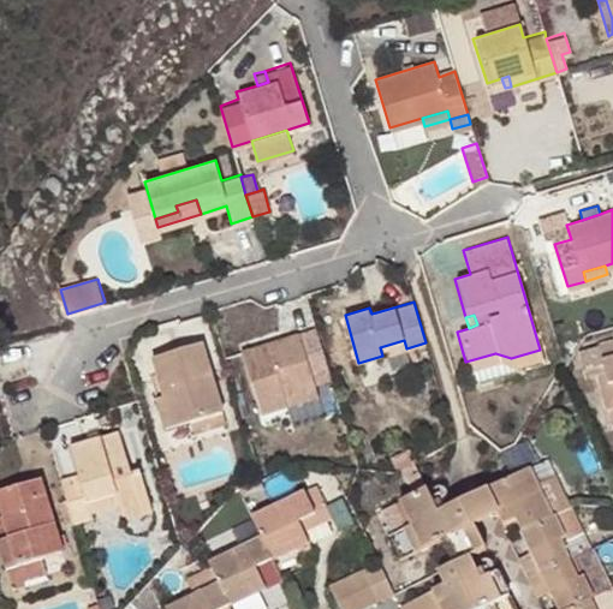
[(310,374),(328,368),(316,326),(283,336),(284,342),(269,347),(268,340),(242,348),(260,411),(286,404),(284,395),(315,386),(313,380),(310,374)]
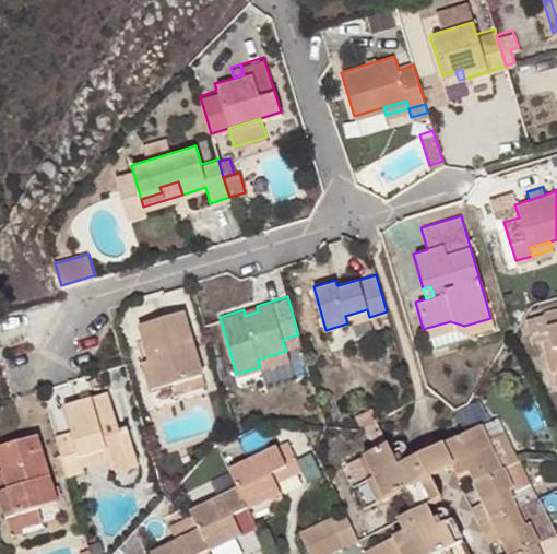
[(556,303),(542,307),(543,311),(553,346),(556,344),(556,303)]
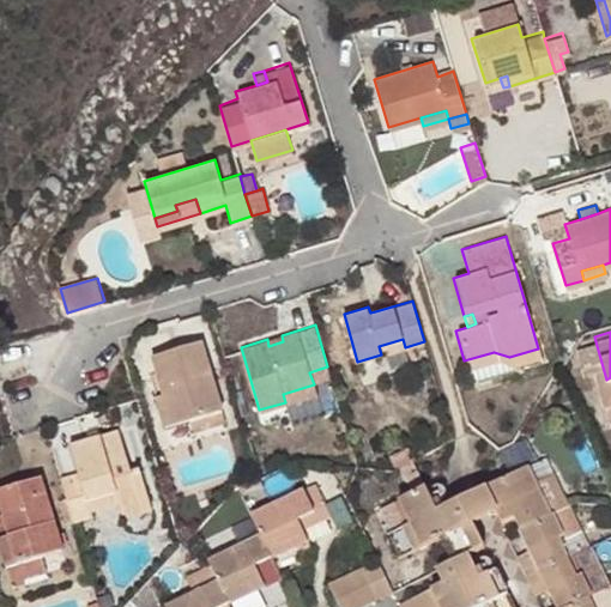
[(283,341),(282,335),(267,339),(268,346),(283,341)]
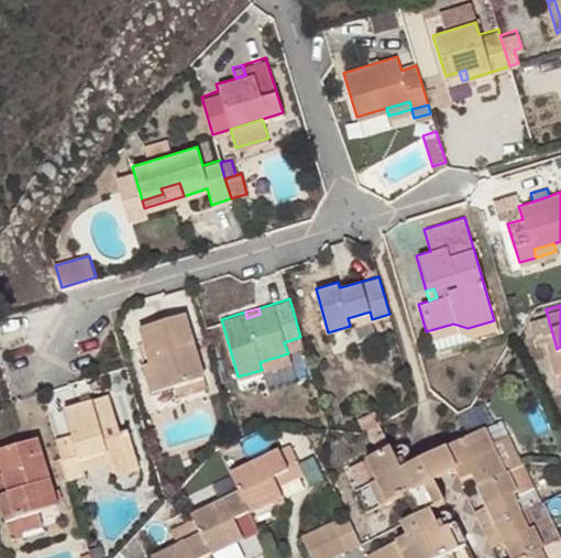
[(348,318),(350,326),(372,319),(370,312),(348,318)]
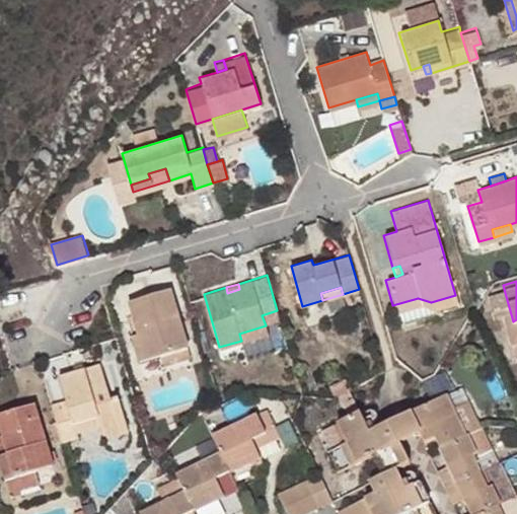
[(158,354),(187,347),(169,288),(128,300),(137,334),(139,333),(146,358),(158,354)]
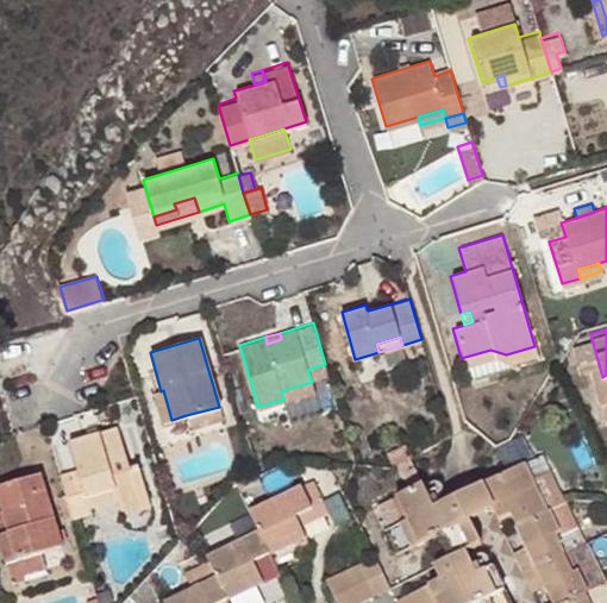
[(600,401),(606,399),(606,375),(602,377),(592,339),(573,345),(580,371),(590,369),(600,401)]
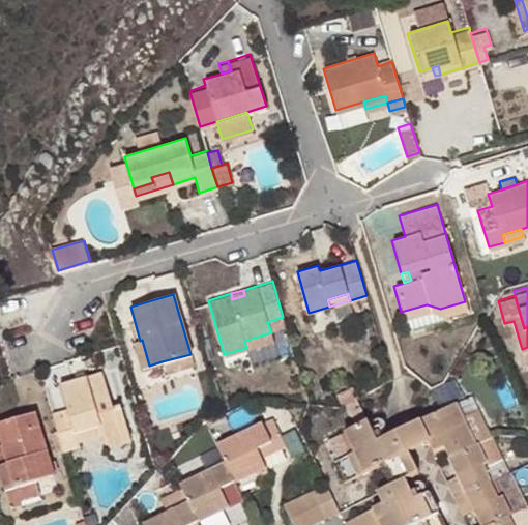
[(427,304),(401,312),(403,319),(428,313),(443,317),(468,311),(465,301),(440,309),(427,304)]
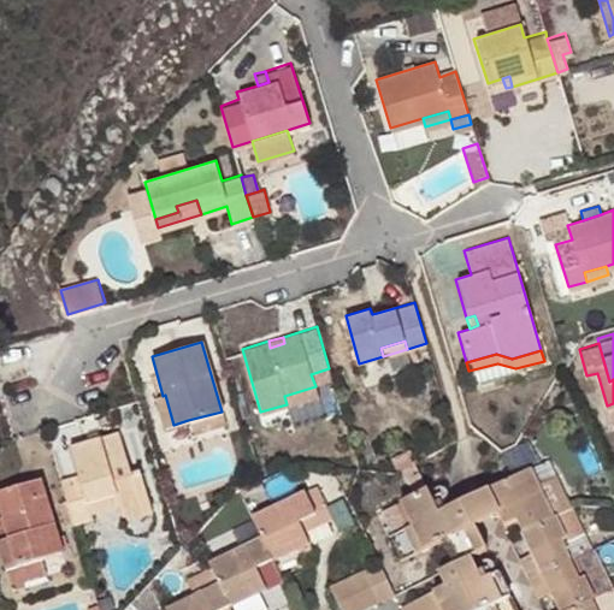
[(313,380),(331,375),(329,368),(311,374),(313,380)]
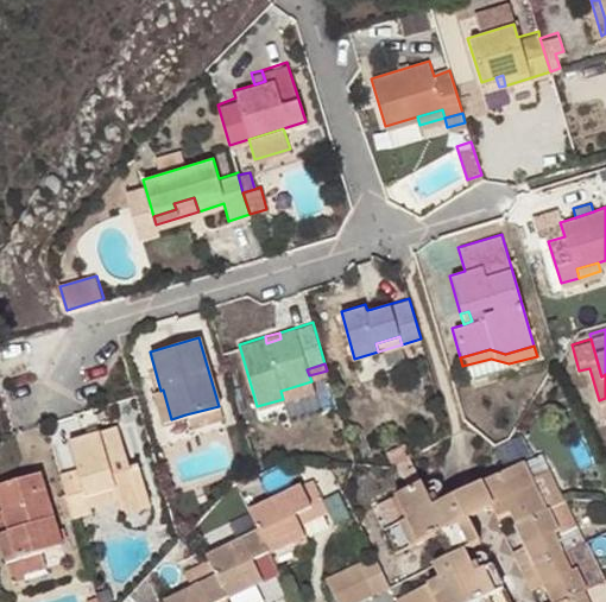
[(281,391),(283,399),(314,390),(311,381),(281,391)]
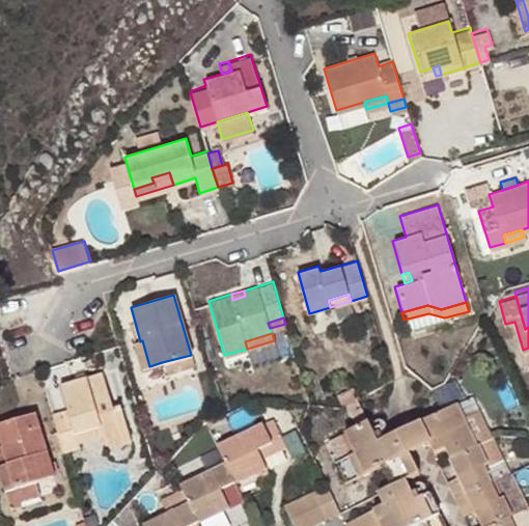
[(142,340),(140,341),(134,342),(142,368),(149,366),(142,340)]
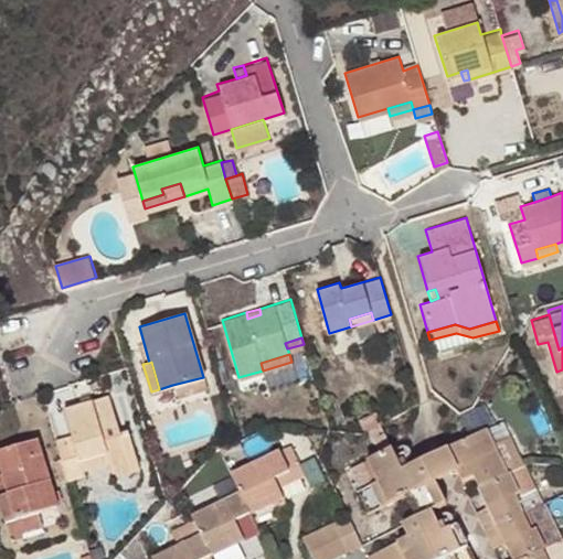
[(203,377),(172,385),(176,396),(205,387),(203,377)]
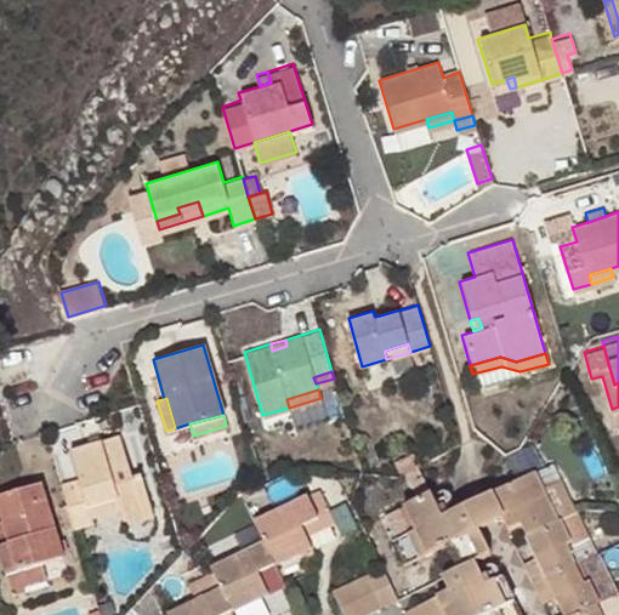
[(68,449),(77,474),(60,479),(66,500),(74,525),(92,519),(90,513),(87,502),(114,494),(118,505),(120,513),(148,505),(137,472),(130,474),(118,433),(68,449)]
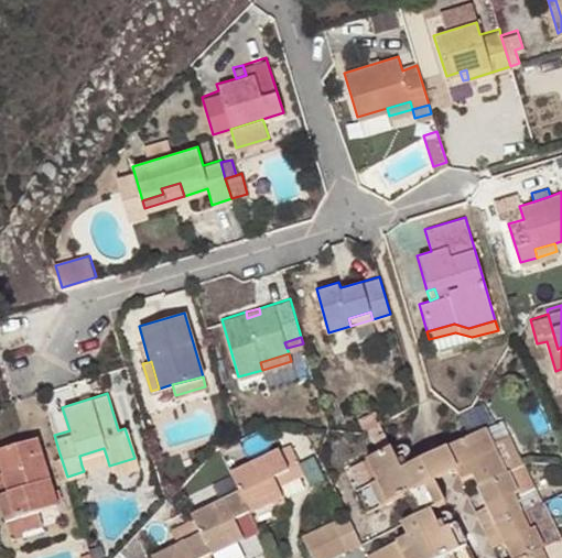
[(507,467),(520,460),(499,416),(484,424),(506,468),(507,467)]
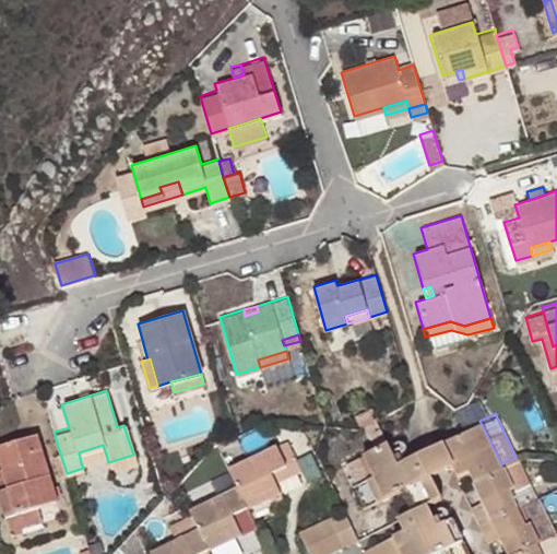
[(377,445),(388,439),(376,414),(365,420),(377,445)]
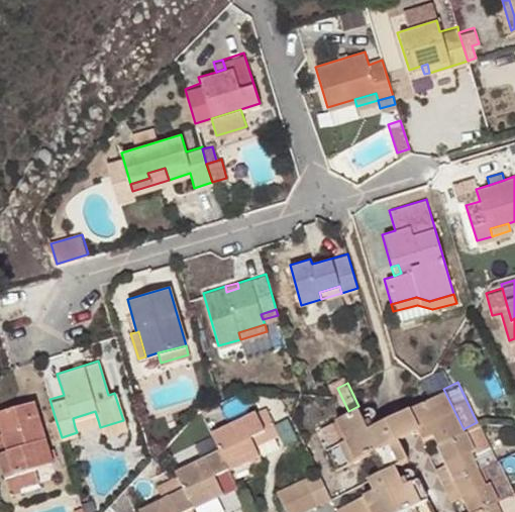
[(429,396),(408,406),(418,426),(422,436),(431,432),(436,442),(464,429),(443,389),(429,396)]
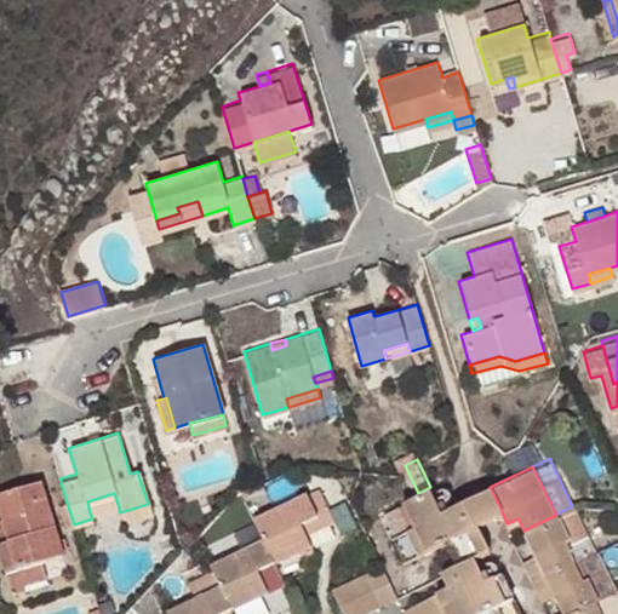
[(262,478),(240,488),(244,495),(265,486),(262,478)]
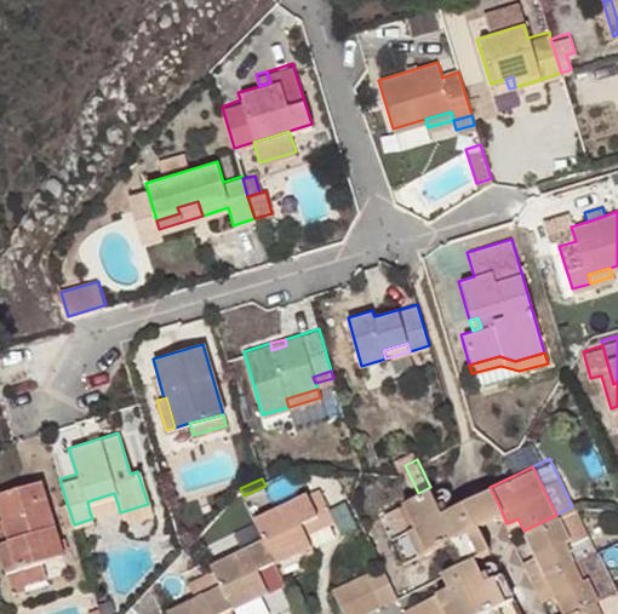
[(6,535),(0,537),(0,555),(5,572),(35,562),(62,554),(40,480),(0,491),(0,514),(1,518),(6,535)]
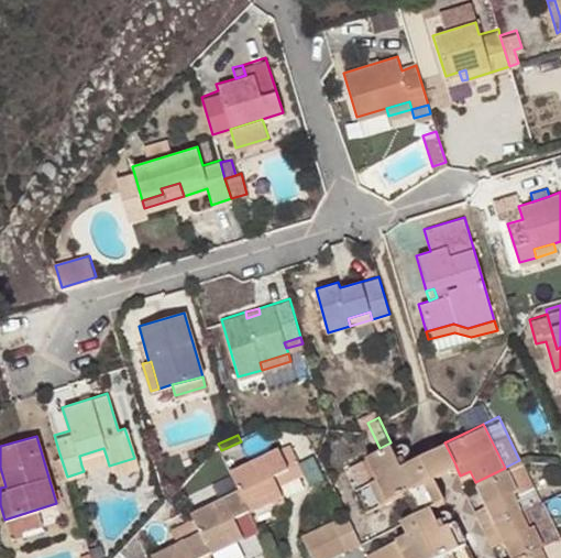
[(287,465),(285,460),(297,455),(290,440),(278,446),(230,469),(240,488),(250,509),(282,492),(277,482),(273,472),(287,465)]
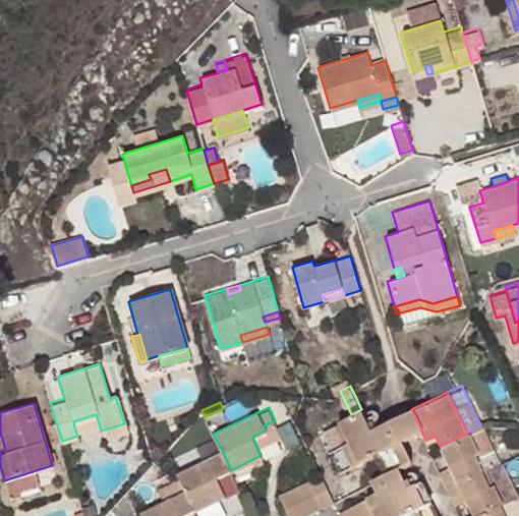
[(375,453),(384,472),(393,467),(410,459),(401,440),(391,418),(371,428),(361,409),(351,414),(339,420),(321,430),(330,448),(328,449),(339,470),(375,453)]
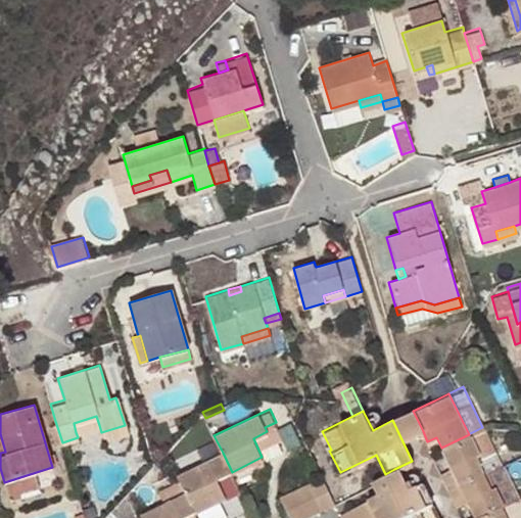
[(422,432),(412,411),(405,415),(392,420),(403,441),(415,435),(422,432)]
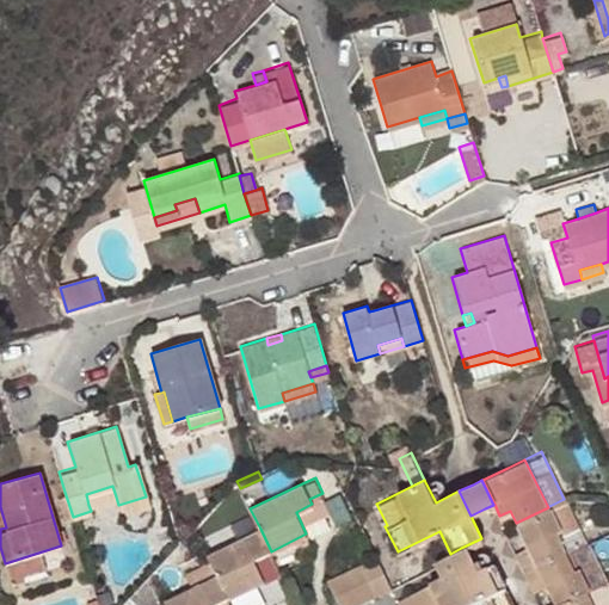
[(86,494),(88,505),(116,497),(112,486),(86,494)]
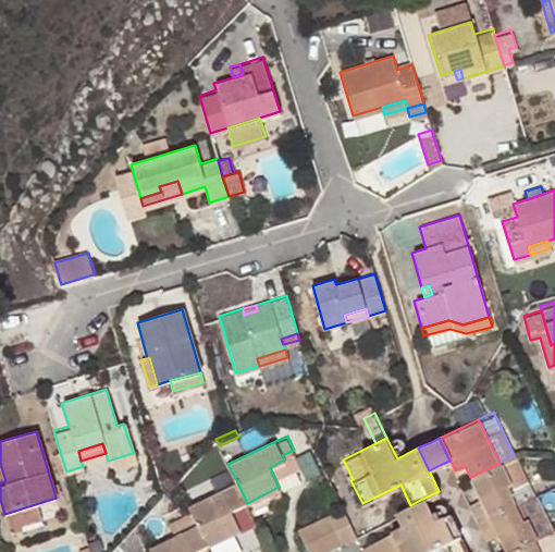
[(60,473),(66,471),(59,449),(53,451),(60,473)]
